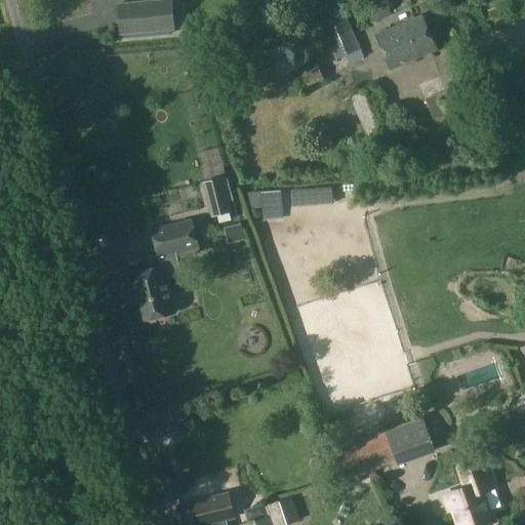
[(337,59),(360,49),(337,0),(322,0),(313,4),(337,59)]
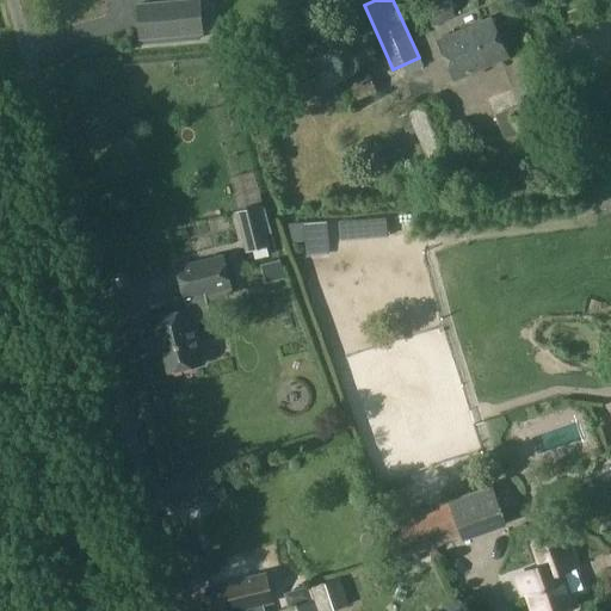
[(434,25),(455,16),(448,0),(437,0),(425,6),(434,25)]
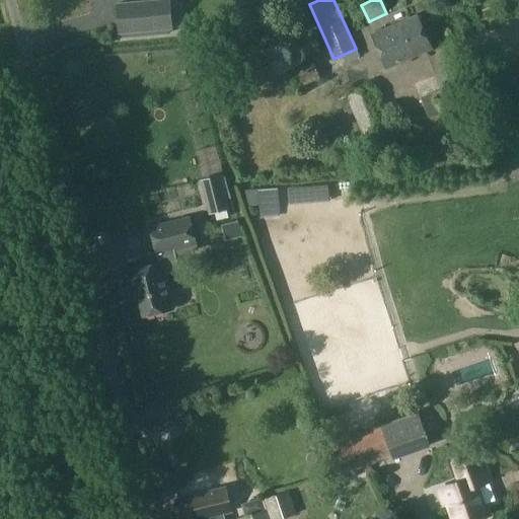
[(117,39),(177,31),(175,8),(114,14),(117,39)]
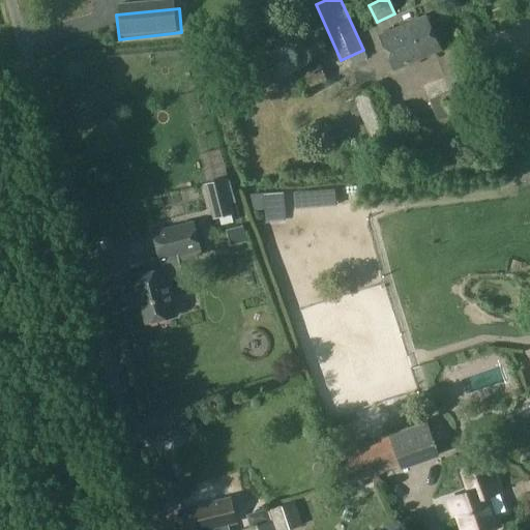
[(396,70),(440,50),(424,16),(381,35),(396,70)]
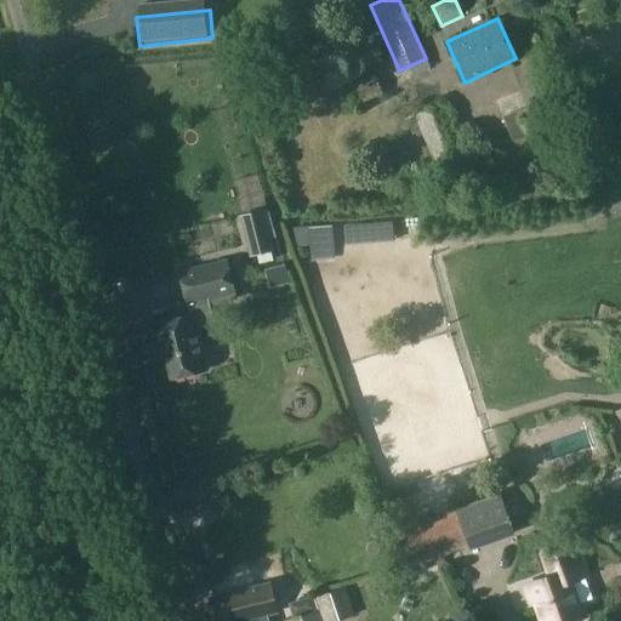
[(347,89),(336,93),(343,113),(354,108),(355,110),(385,98),(375,75),(346,87),(347,89)]
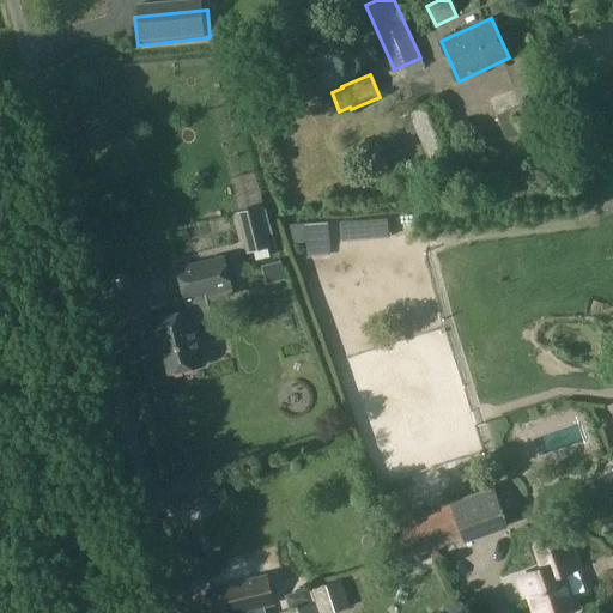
[(529,128),(552,119),(538,82),(515,90),(529,128)]
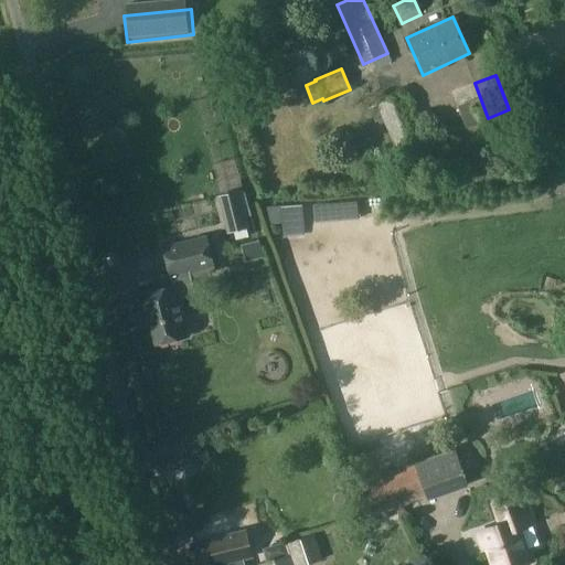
[(393,157),(424,144),(402,94),(371,108),(393,157)]
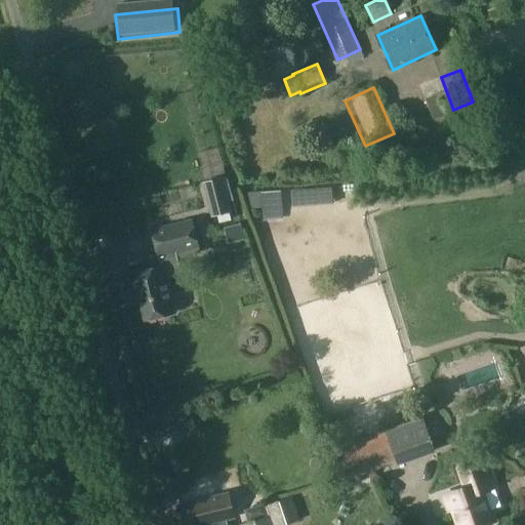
[(167,205),(200,200),(198,184),(165,188),(167,205)]
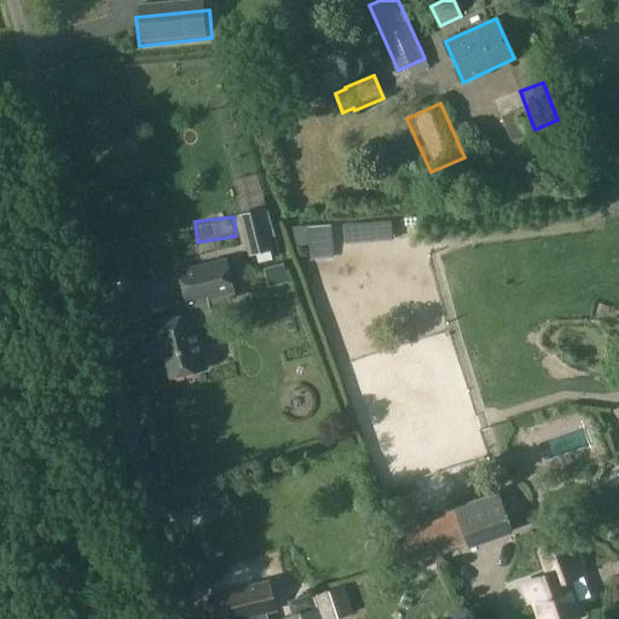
[(337,221),(289,224),(290,236),(300,236),(301,258),(339,255),(337,221)]
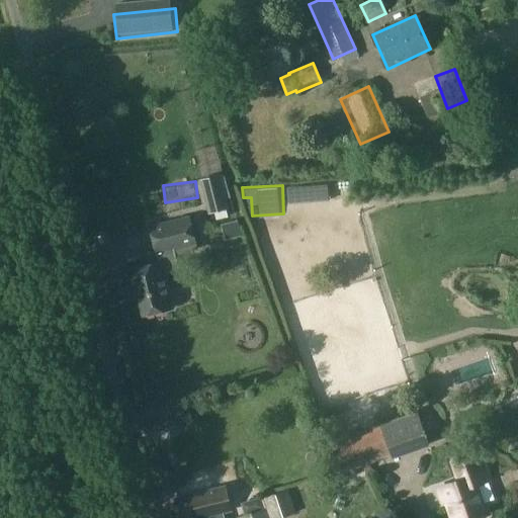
[(225,195),(205,200),(208,212),(228,207),(225,195)]
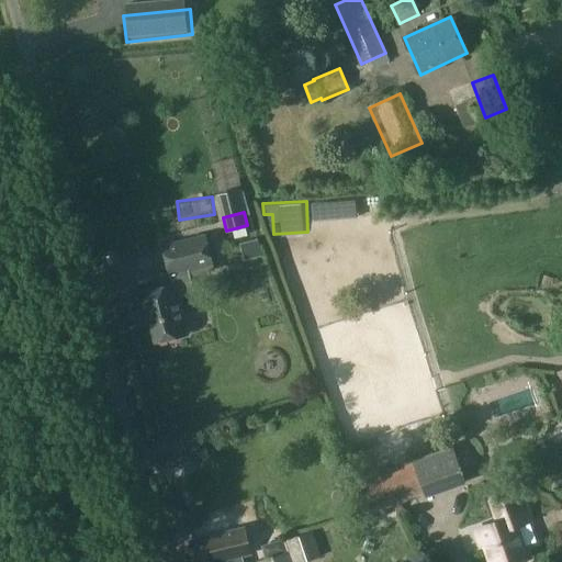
[(150,344),(186,335),(180,314),(183,313),(178,293),(191,290),(186,268),(212,261),(205,235),(164,246),(172,284),(138,293),(150,344)]
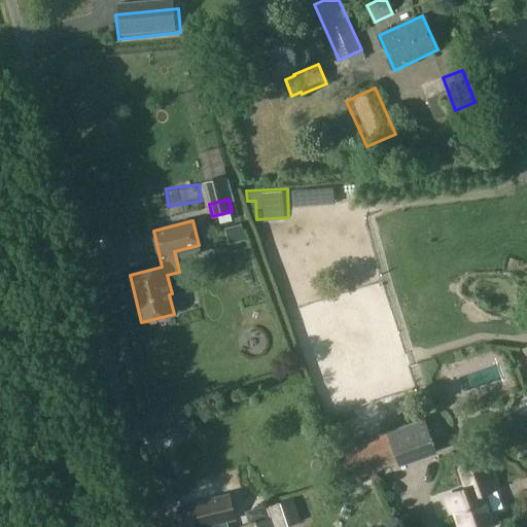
[(464,390),(500,379),(495,361),(459,373),(464,390)]
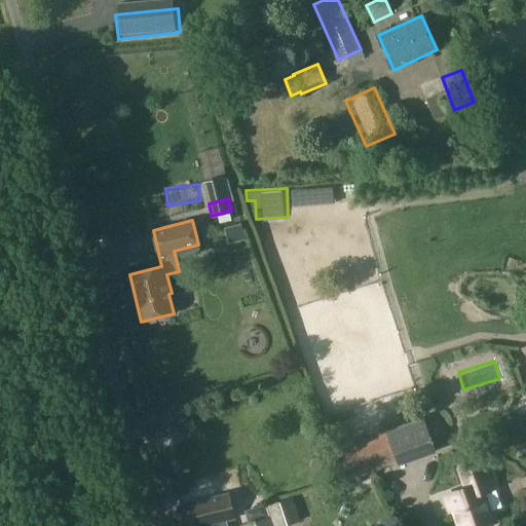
[(190,413),(148,424),(152,441),(168,437),(167,431),(178,428),(179,435),(194,430),(190,413)]
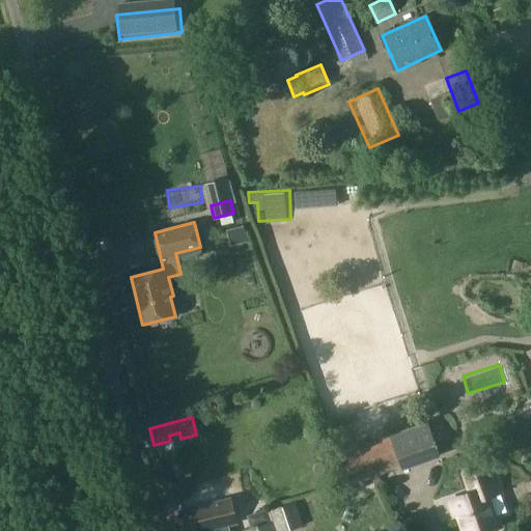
[(355,482),(373,476),(443,450),(430,422),(344,451),(355,482)]
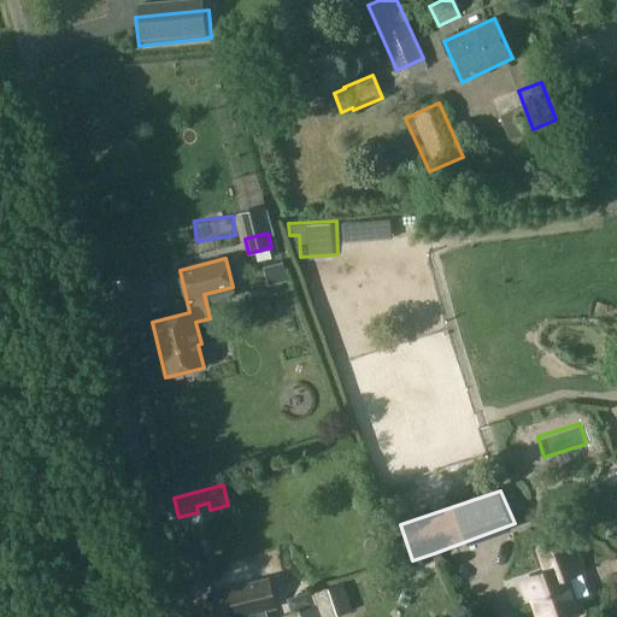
[(535,616),(568,616),(575,615),(564,579),(575,576),(564,542),(539,550),(546,574),(524,580),(535,616)]
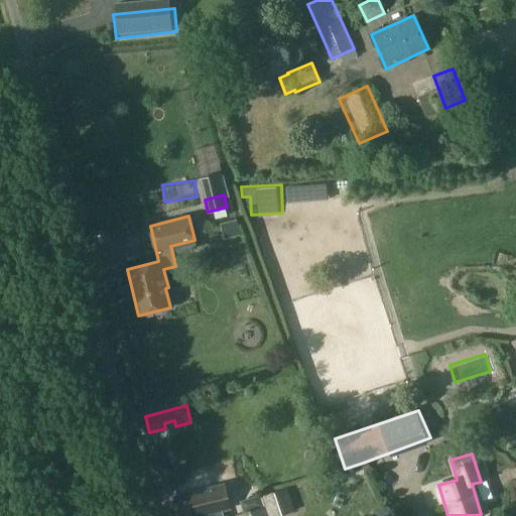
[(223,515),(222,511),(230,509),(225,486),(177,497),(181,515),(223,515)]
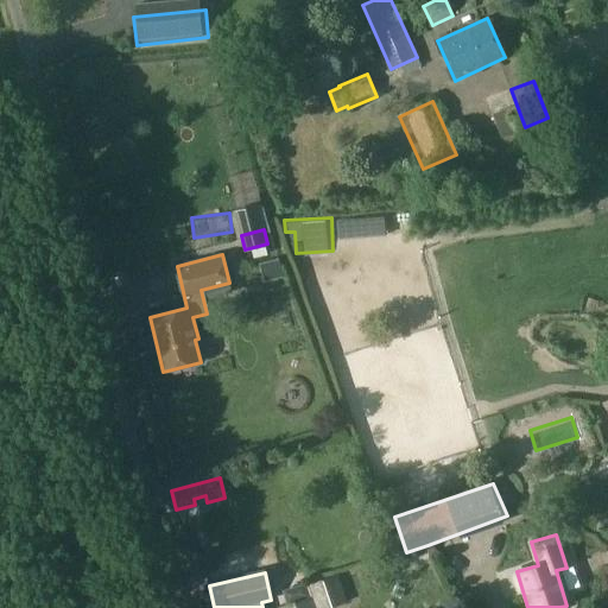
[(317,607),(327,607),(347,601),(337,575),(309,584),(315,600),(317,607)]
